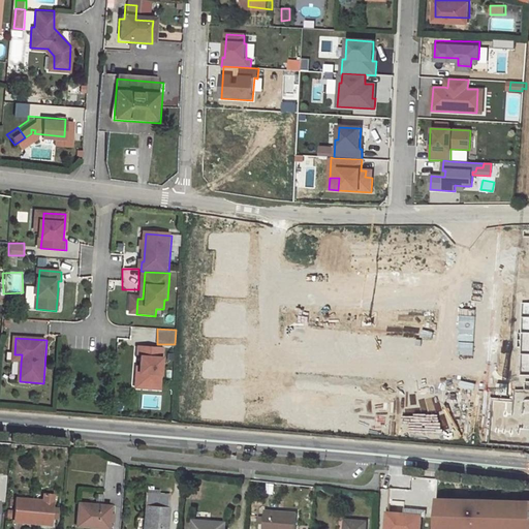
[(139,348),(139,359),(142,359),(139,384),(162,386),(164,350),(139,348)]
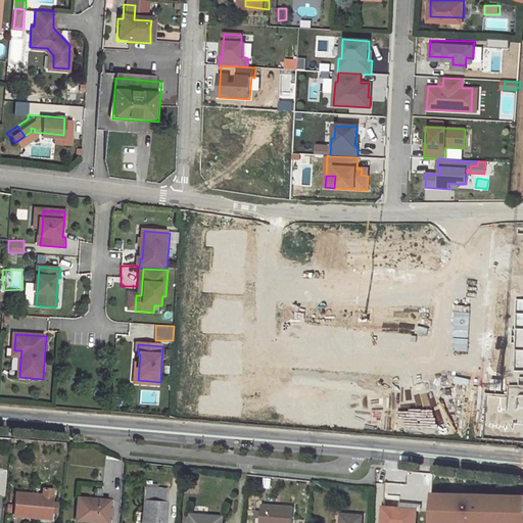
[(140,354),(138,354),(135,385),(159,387),(160,382),(138,380),(140,354)]
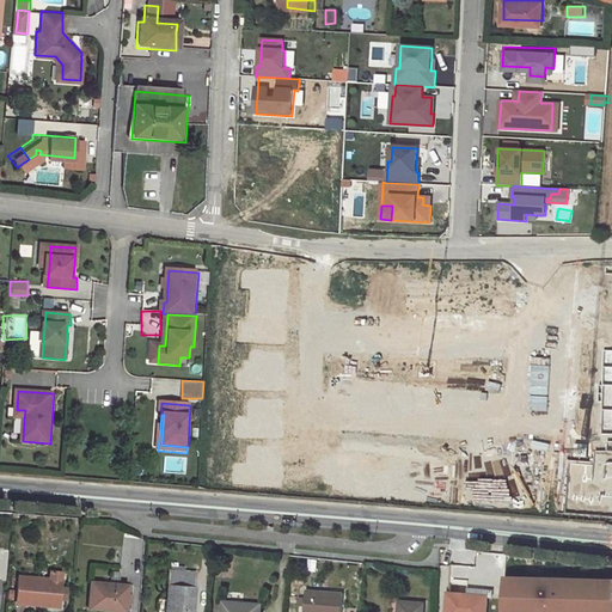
[(189,611),(194,567),(167,564),(164,611),(189,611)]
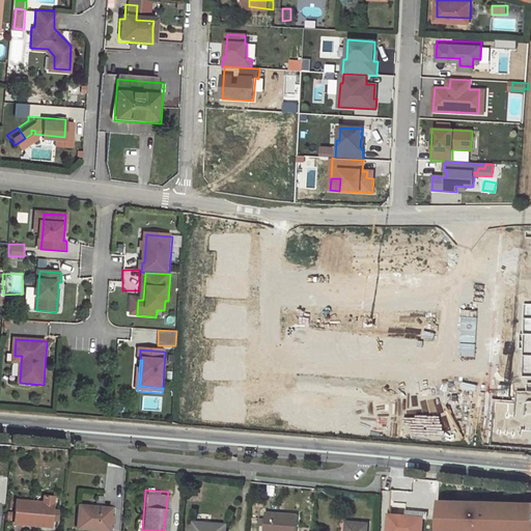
[(42,504),(15,502),(14,525),(50,527),(52,498),(43,497),(42,504)]
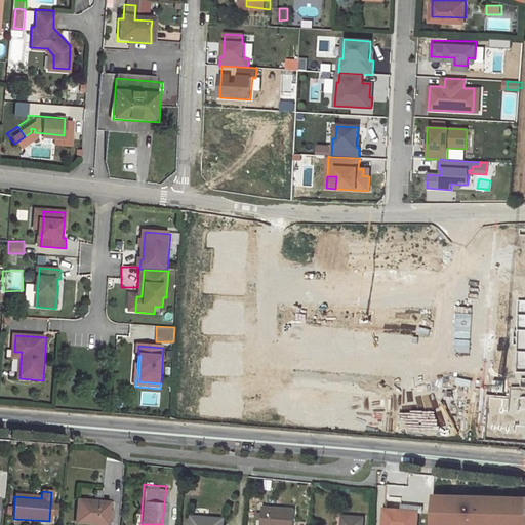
[(434,496),(432,524),(524,524),(524,501),(473,497),(434,496)]
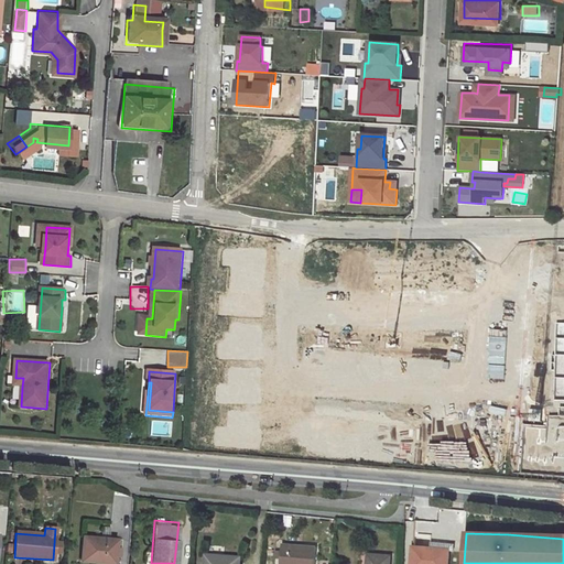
[(114,563),(116,540),(82,538),(79,563),(101,563),(114,563)]
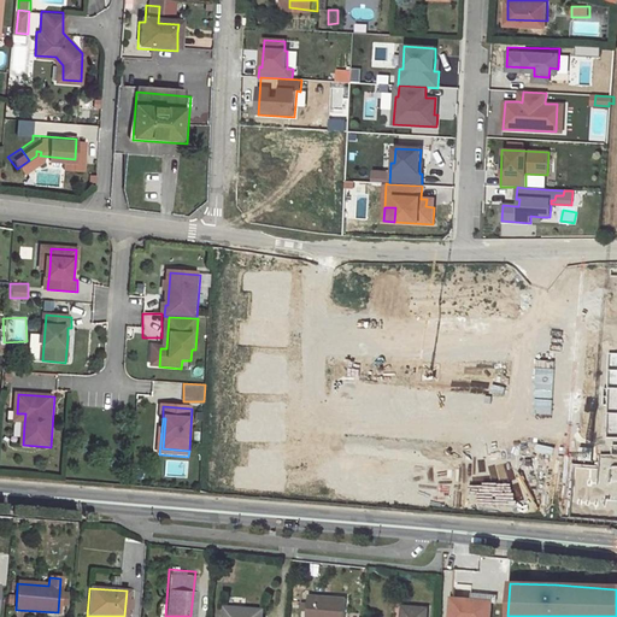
[(475,593),(475,601),(492,603),(491,603),(497,604),(498,594),(475,593)]
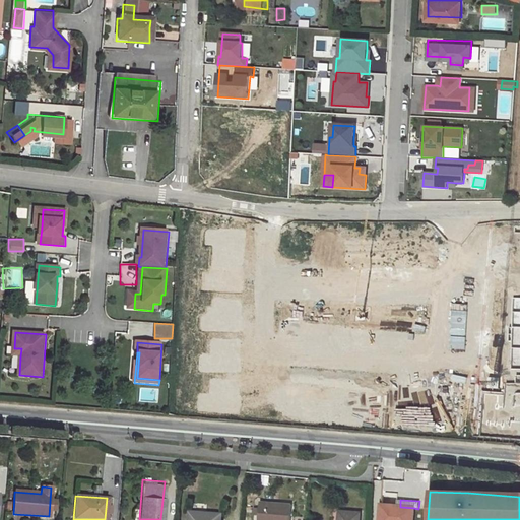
[(290,519),(291,506),(258,503),(256,519),(290,519)]
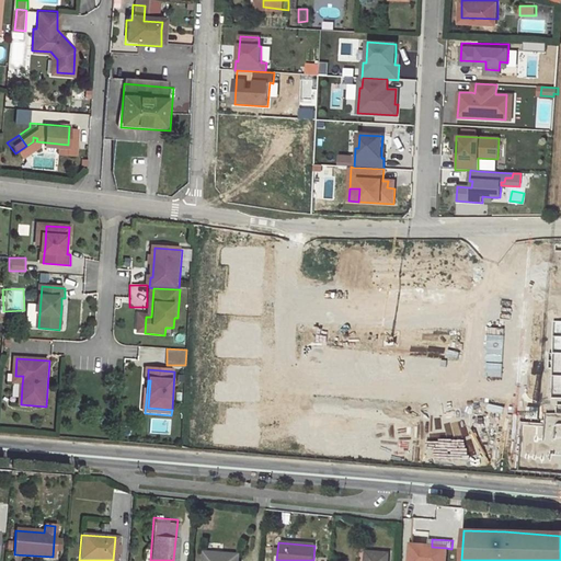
[(411,545),(409,560),(445,560),(446,548),(447,548),(432,547),(411,545)]
